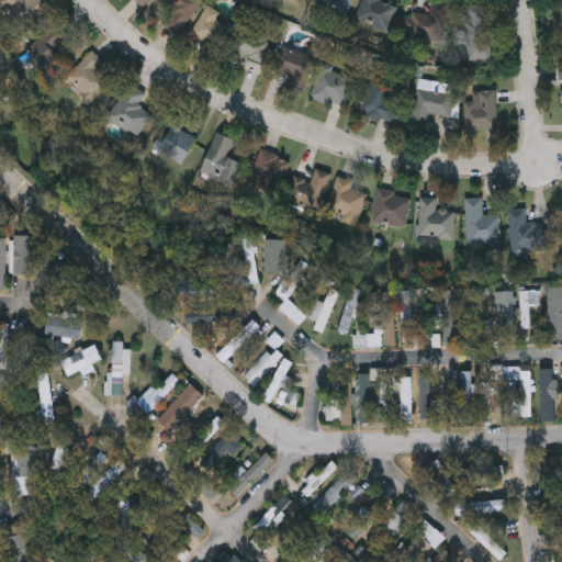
[(45,0),(51,9),(15,26),(1,0),(45,0)]
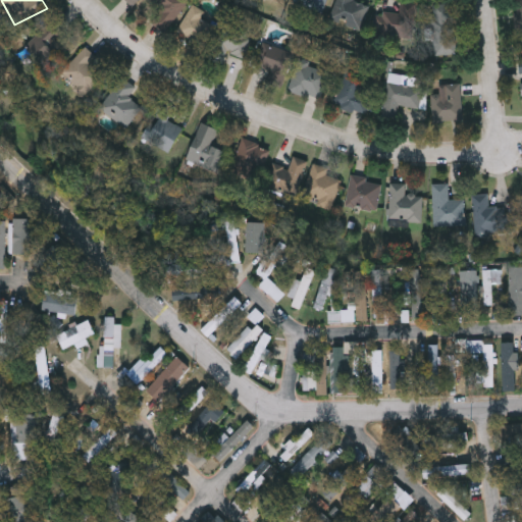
[(123,0),(132,8),(139,0),(123,0)]
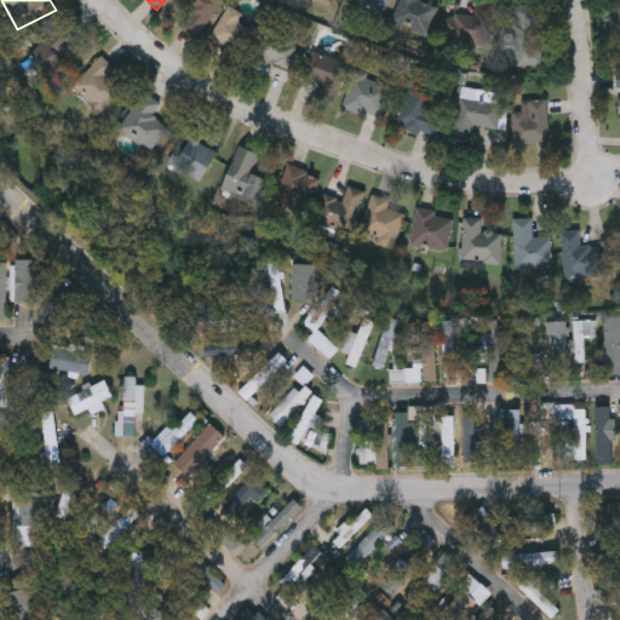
[(178,28),(189,9),(176,1),(176,0),(219,0),(197,39),(178,28)]
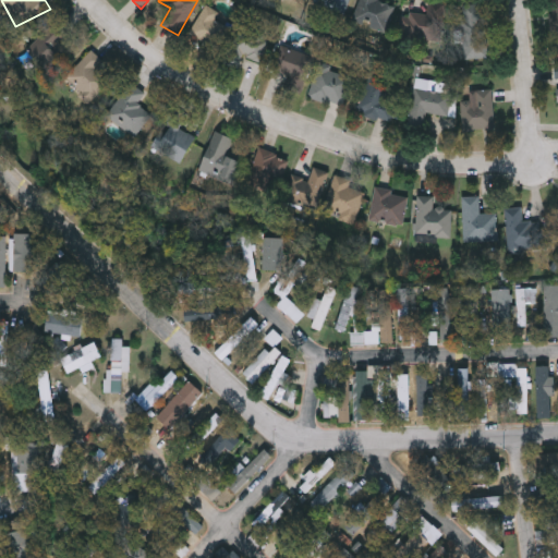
[(348,0),(344,12),(313,3),(313,0),(348,0)]
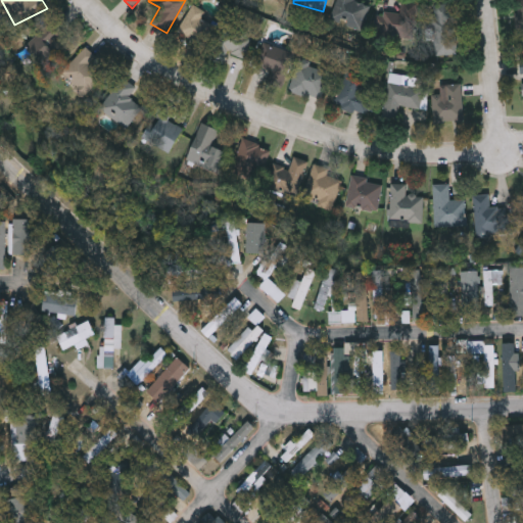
[(353,0),(371,6),(363,30),(329,18),(335,0),(353,0)]
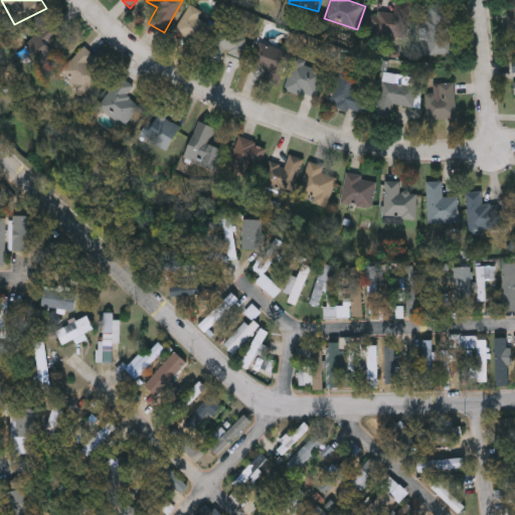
[(372,33),(375,10),(393,13),(394,0),(400,0),(411,2),(407,37),(372,33)]
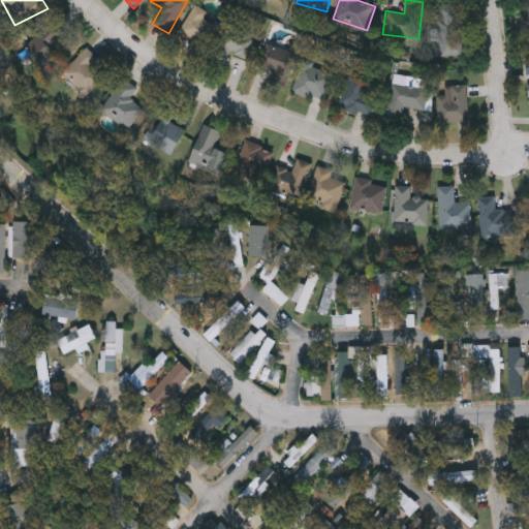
[(528,31),(520,32),(519,0),(528,0),(528,31)]
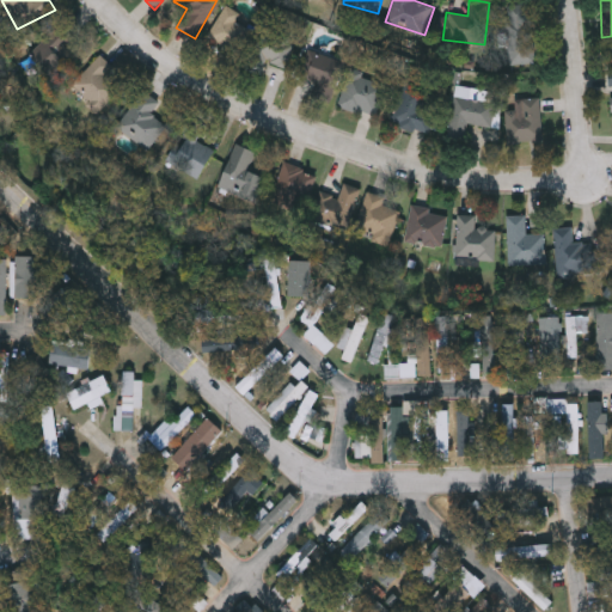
[(533,62),(503,63),(502,4),(532,2),(533,62)]
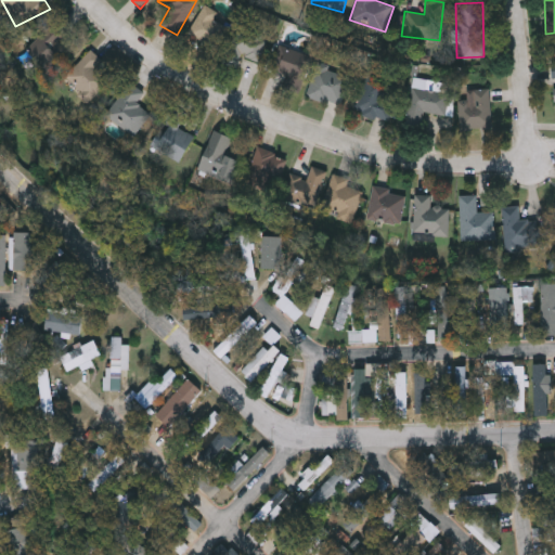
[(201,42),(185,34),(203,3),(218,12),(215,18),(230,28),(215,54),(199,46),(201,42)]
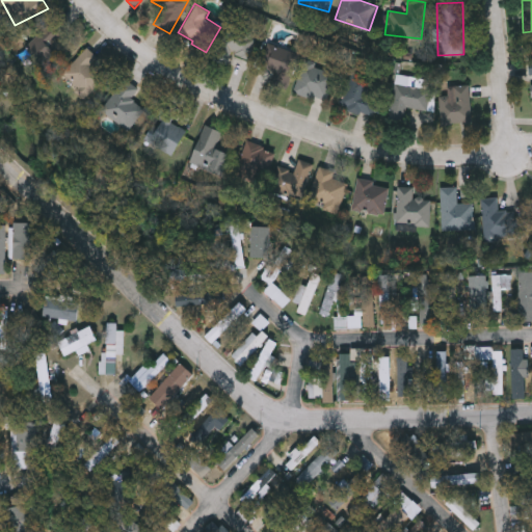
[(65,29),(49,46),(57,53),(46,65),(24,45),(53,16),(65,29)]
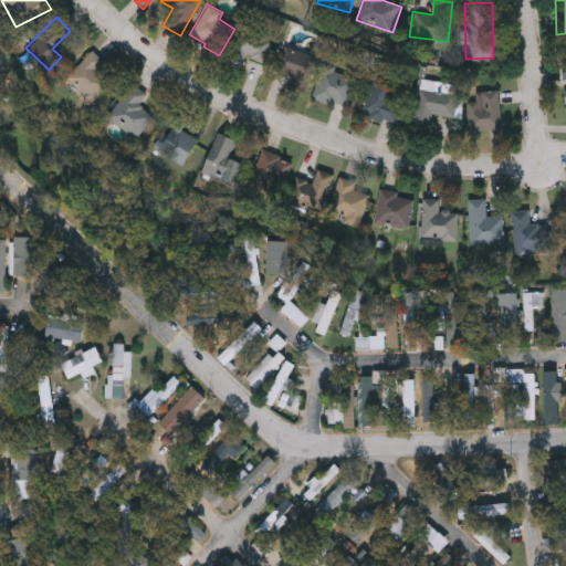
[(239,70),(222,60),(243,24),(272,42),(260,62),(248,54),(239,70)]
